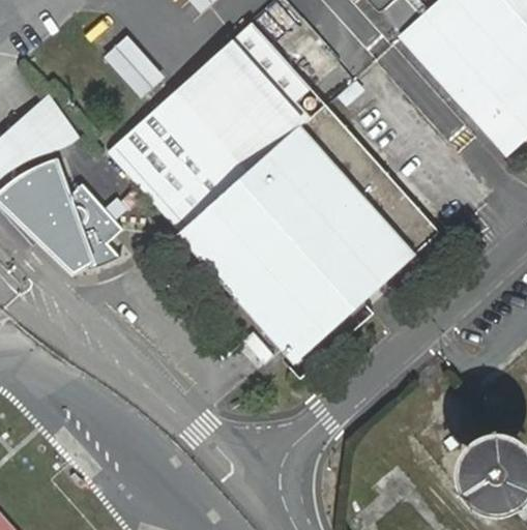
[(213,0),(186,0),(199,13),(213,0)]
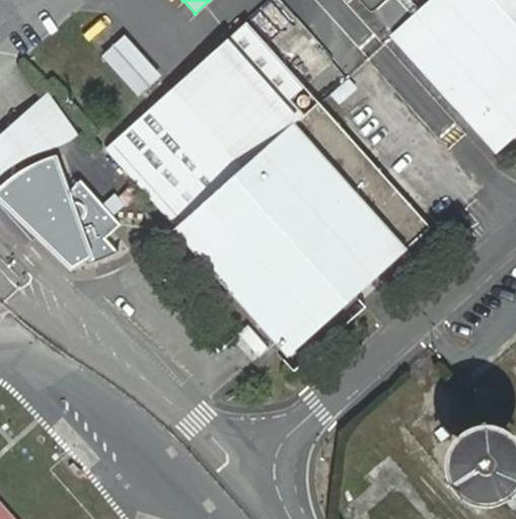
[(375,10),(385,0),(357,0),(367,10),(368,11),(371,11),(373,11),(375,10)]
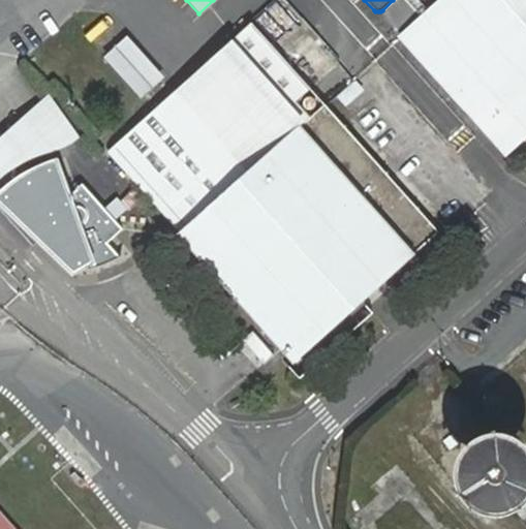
[(506,157),(525,138),(525,0),(436,0),(397,36),(400,38),(506,157)]
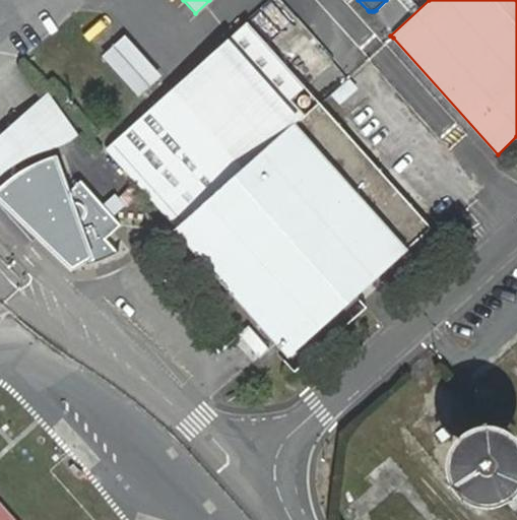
[(354,297),(432,228),(319,102),(247,21),(105,149),(175,228),(281,347),(288,355),(354,297)]
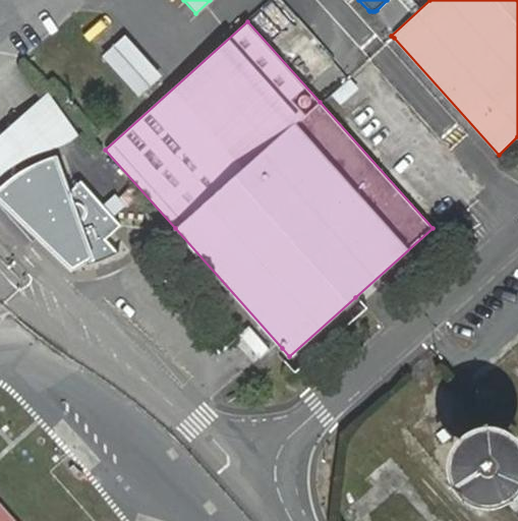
[(161,75),(124,34),(101,56),(138,98),(161,75)]
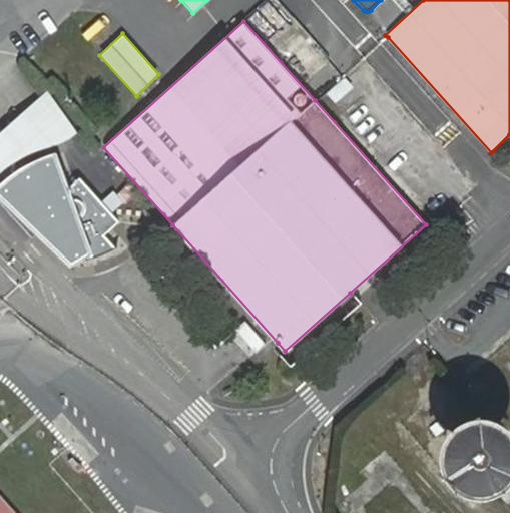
[(118,219),(79,176),(69,187),(55,147),(68,138),(76,130),(46,90),(10,122),(2,130),(0,129),(0,199),(70,268),(86,258),(97,257),(109,252),(116,247),(104,235),(118,219)]
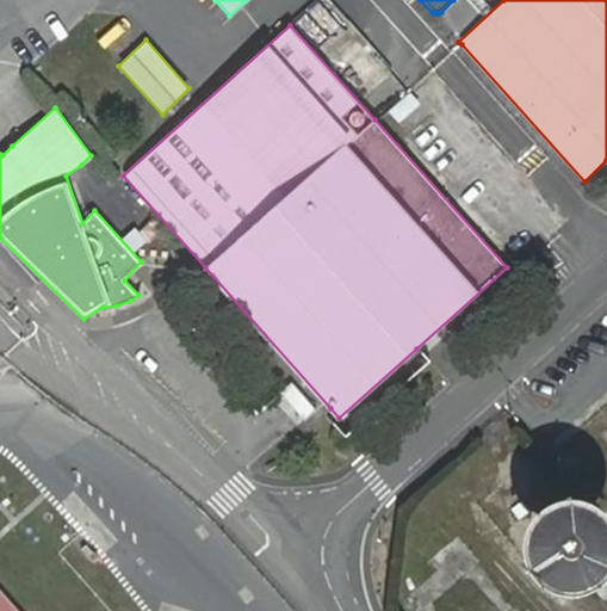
[(515,608),(598,544),(518,443),(437,506),(515,608)]
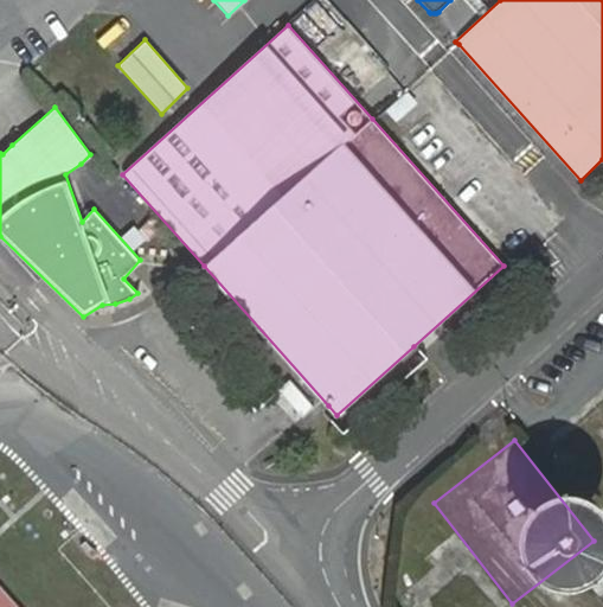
[(592,595),(602,587),(602,567),(601,564),(581,581),(592,595)]
